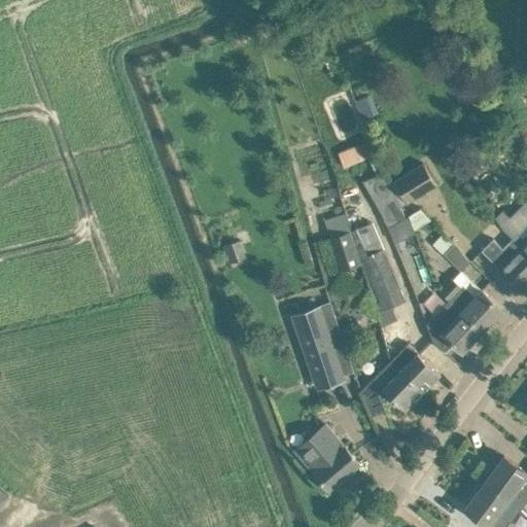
[(365,95),(355,99),(363,118),(374,113),(365,95)]
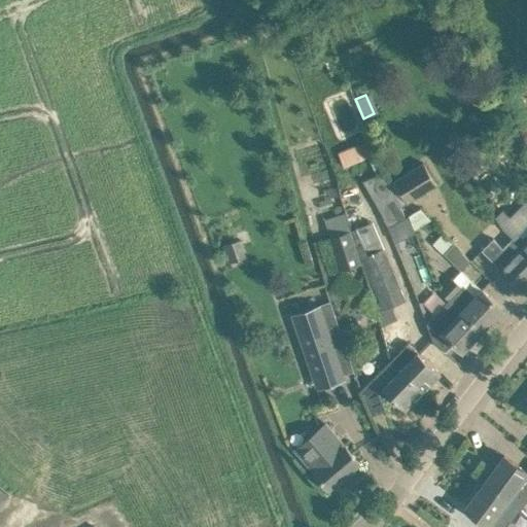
[(376,151),(371,138),(338,151),(344,165),(376,151)]
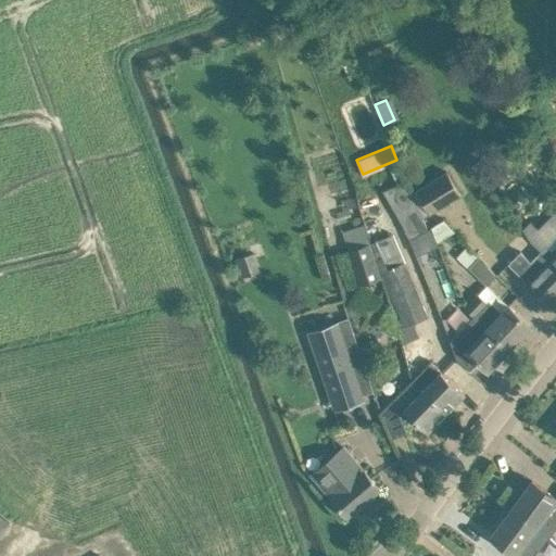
[(445,171),(415,189),(416,190),(411,192),(417,207),(418,207),(424,216),(459,194),(445,171)]
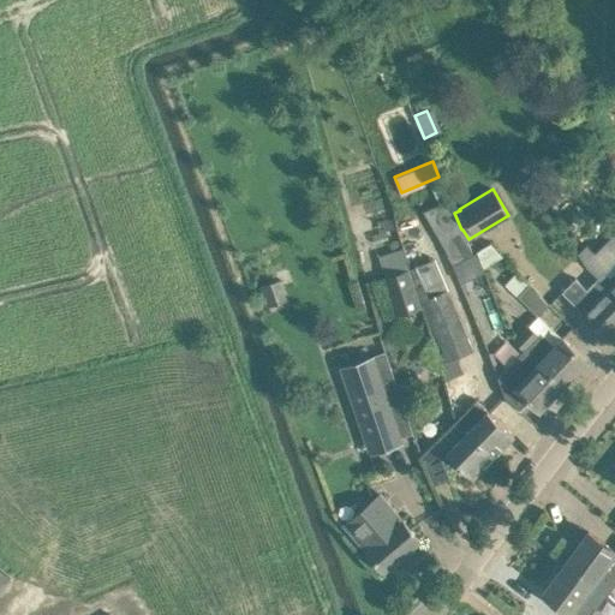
[(471,254),(461,230),(454,213),(448,198),(439,203),(423,210),(446,250),(452,263),(471,254)]
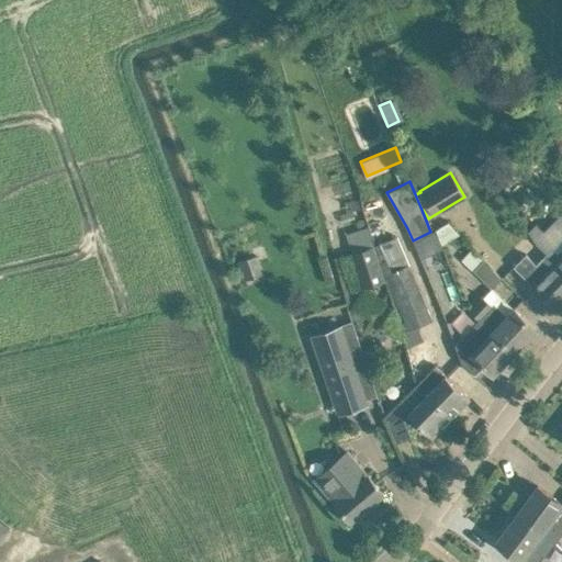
[(386,281),(373,245),(367,226),(347,233),(363,288),(386,281)]
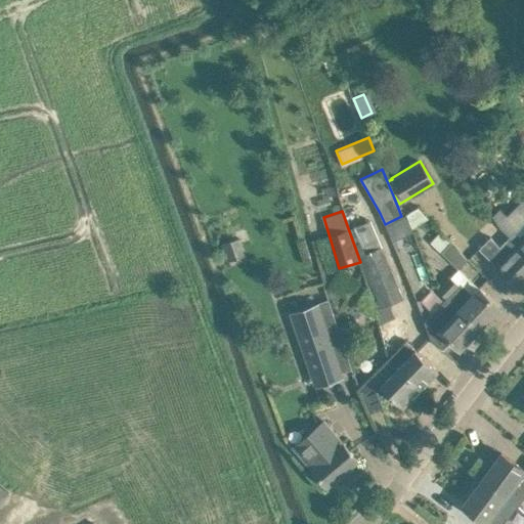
[(370,220),(348,228),(360,262),(360,261),(377,300),(381,308),(390,304),(403,298),(370,220)]
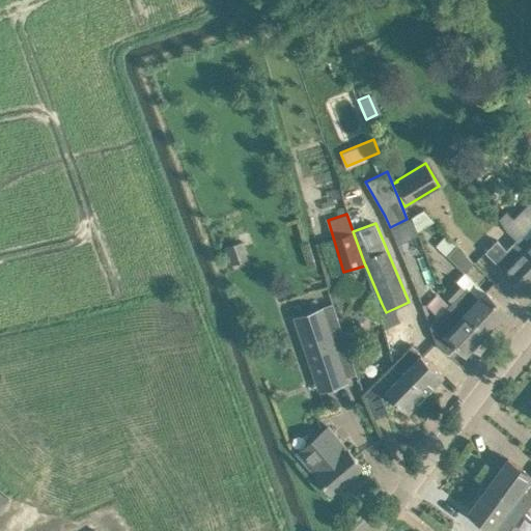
[(516,238),(516,239),(530,252),(530,223),(527,227),(516,238)]
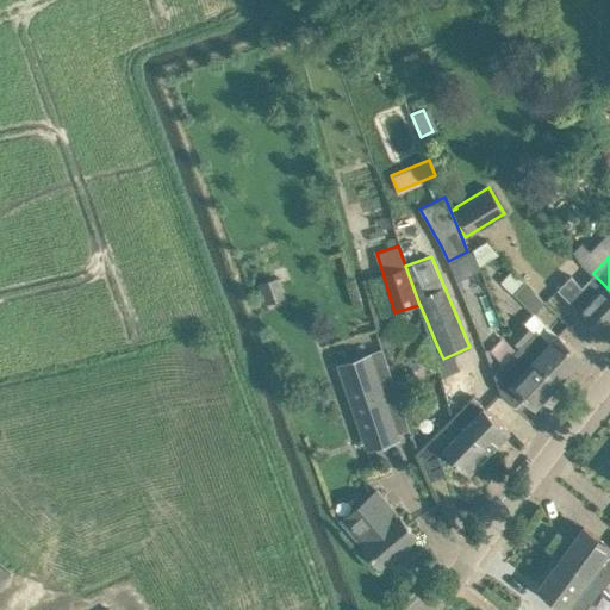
[(571,274),(558,288),(568,299),(578,310),(585,317),(602,334),(609,324),(609,290),(593,274),(582,286),(571,274)]
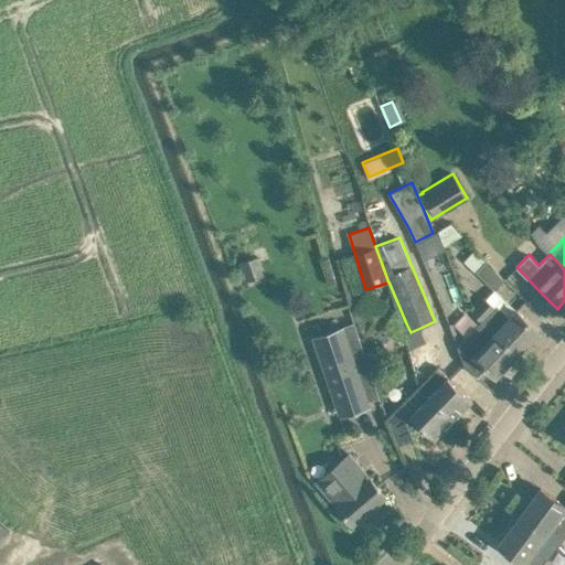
[(256,256),(238,263),(245,281),(263,275),(256,256)]
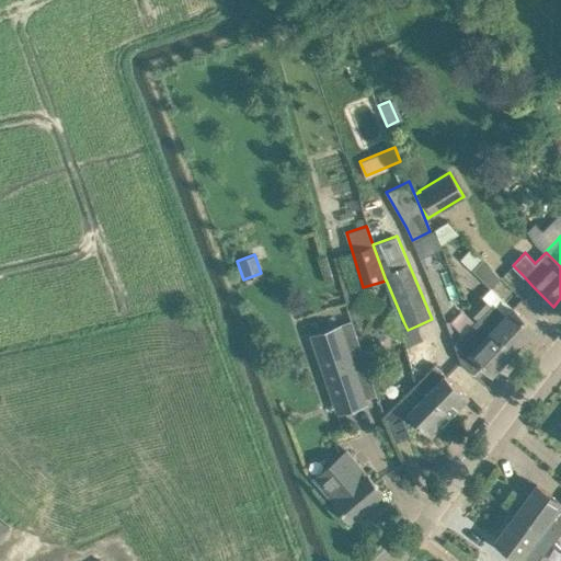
[(472,270),(491,287),(501,276),(482,259),(472,270)]
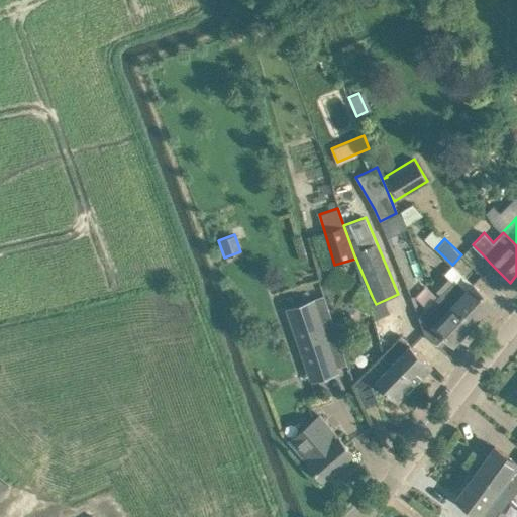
[(492,302),(478,288),(474,284),(468,290),(454,278),(452,280),(443,272),(432,284),(441,293),(442,294),(443,293),(453,304),(473,322),(492,302)]
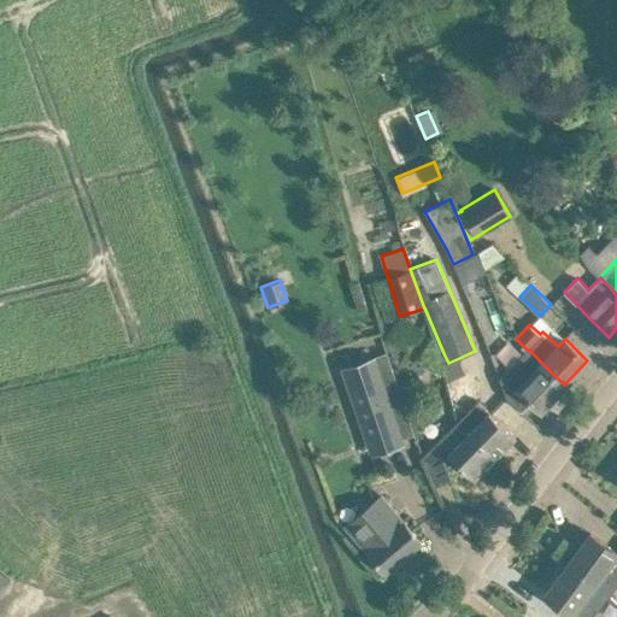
[(563,386),(564,385),(541,363),(529,350),(528,351),(527,350),(499,377),(506,397),(519,410),(530,399),(541,409),(553,395),(557,398),(566,388),(563,386)]
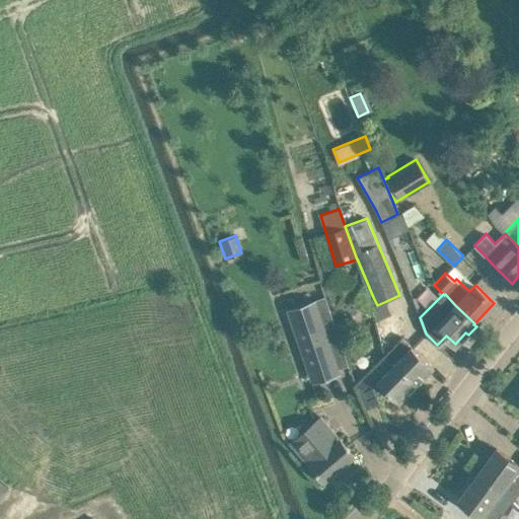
[(319,315),(292,324),(308,370),(317,366),(321,379),(341,373),(339,368),(349,365),(325,295),(314,299),(319,315)]
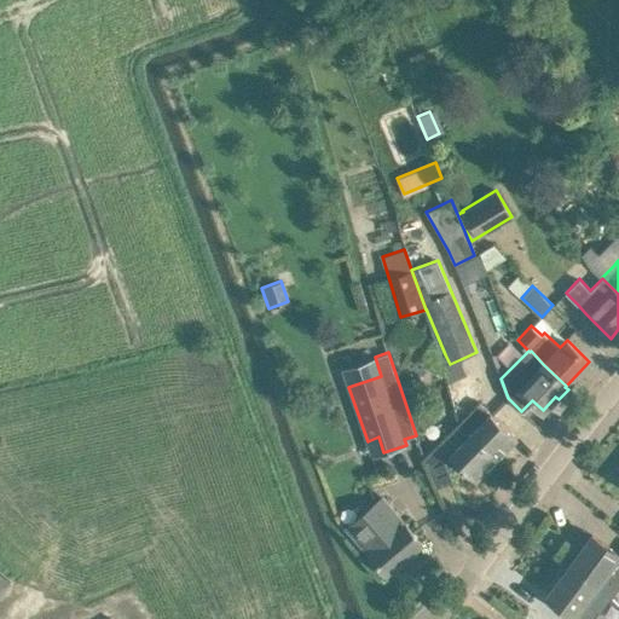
[(516,438),(499,421),(480,401),(458,423),(496,460),(516,438)]
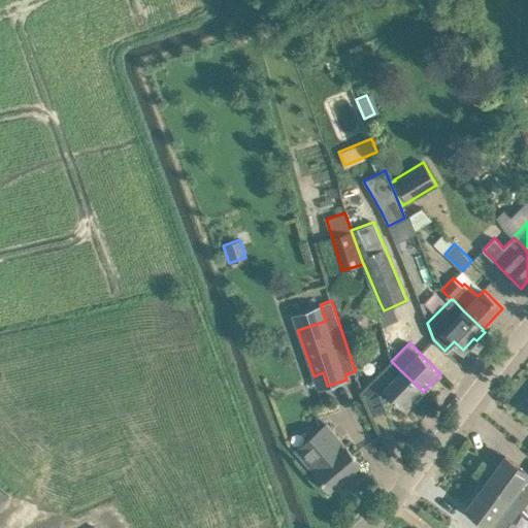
[(423,392),(391,361),(373,378),(405,409),(423,392)]
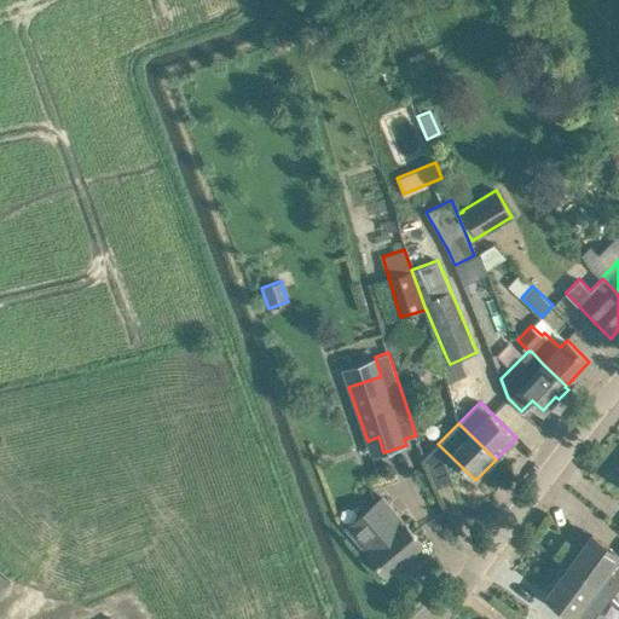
[(351,532),(369,554),(385,573),(421,542),(383,497),(371,507),(376,512),(351,532)]
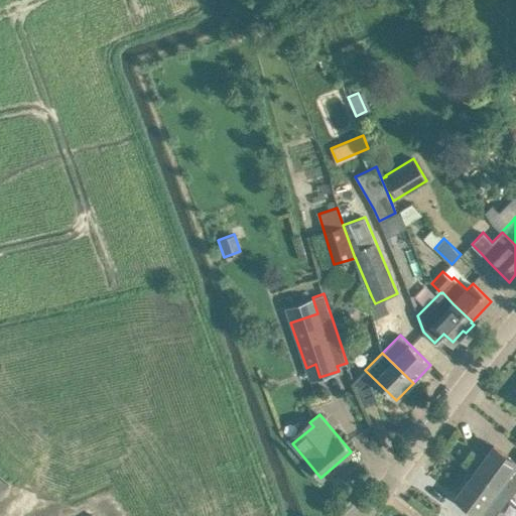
[(515,462),(494,445),(483,460),(478,456),(470,468),(475,471),(510,497),(515,489),(515,462)]
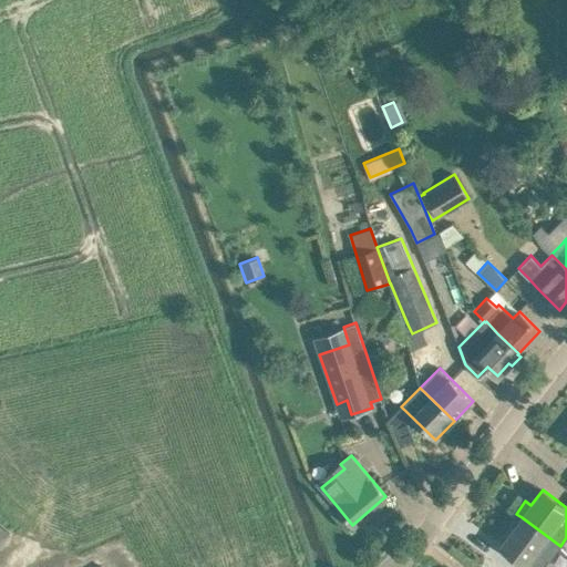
[(0,516),(0,545),(14,529),(0,516)]
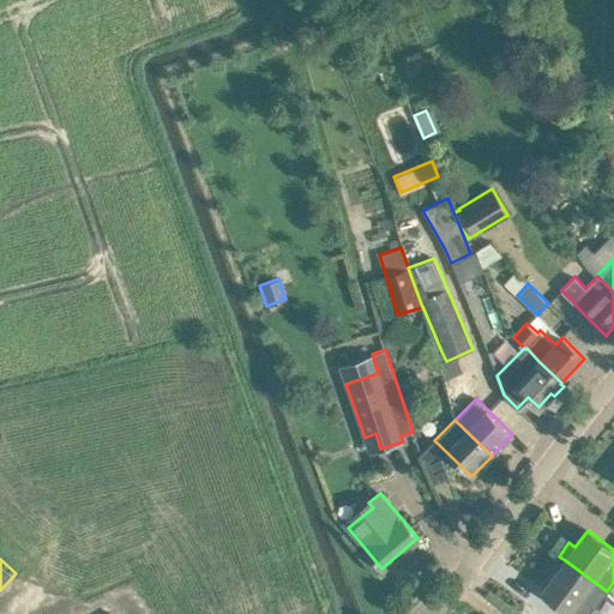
[(596,607),(607,591),(565,560),(542,591),(570,611),(575,613),(587,613),(594,606),(596,607)]
